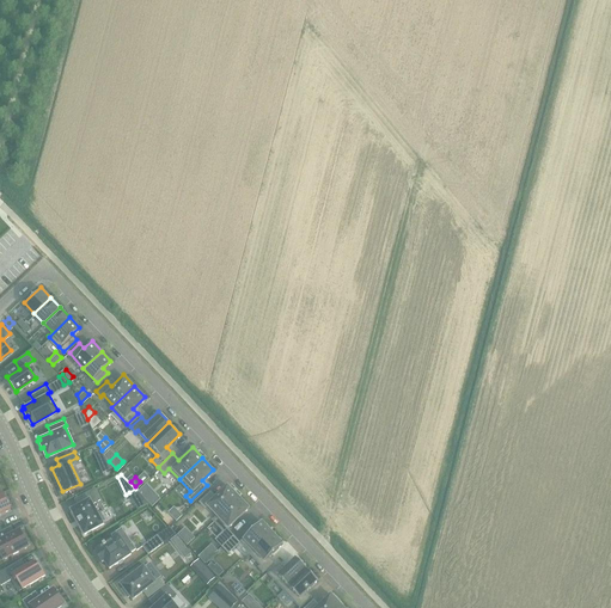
[(145,480),(136,489),(144,496),(152,489),(145,480)]
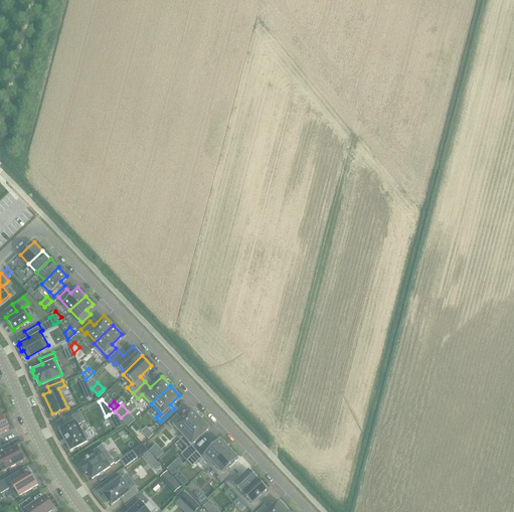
[(169,419),(167,420),(171,425),(173,423),(182,433),(199,416),(190,406),(180,416),(176,412),(169,419)]
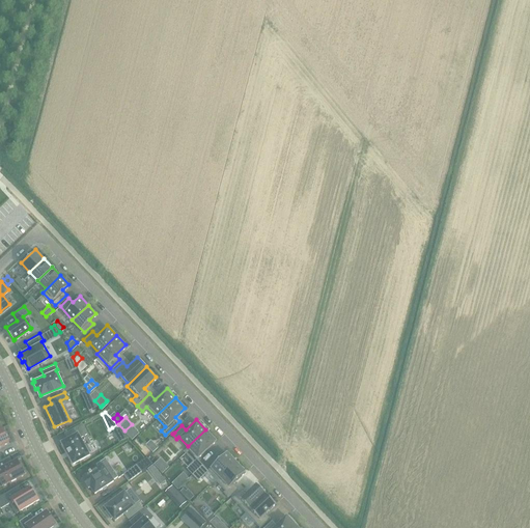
[(79,436),(86,432),(81,422),(64,432),(67,437),(60,440),(73,462),(88,453),(79,436)]
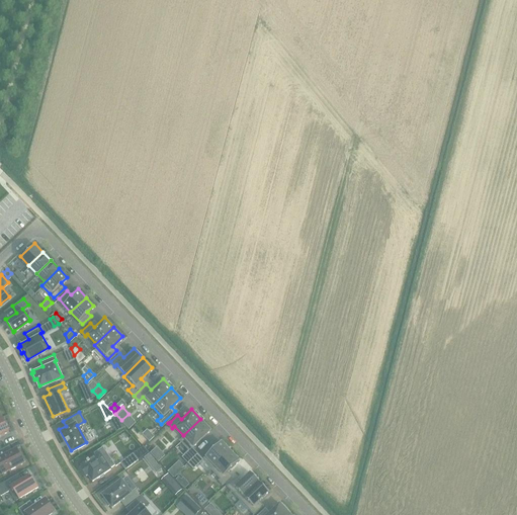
[(114,414),(109,417),(113,426),(121,422),(114,414)]
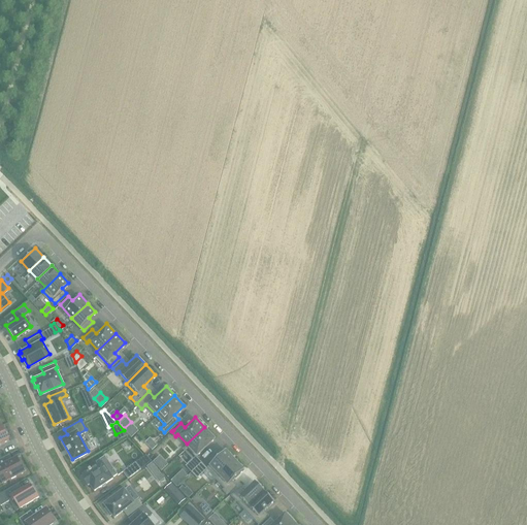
[(0,441),(8,438),(1,423),(0,423),(0,441)]
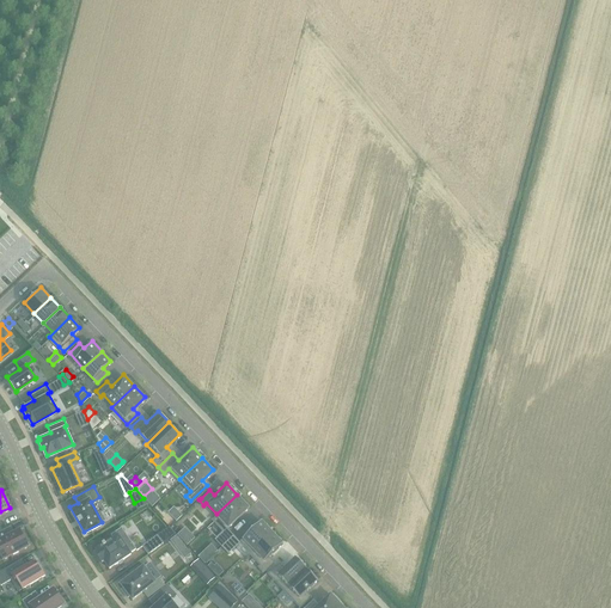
[(217,514),(213,517),(222,529),(226,527),(227,526),(248,505),(237,495),(217,514)]
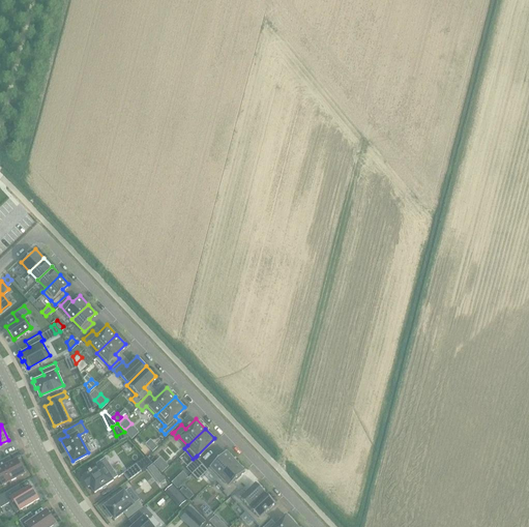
[(150,436),(145,441),(152,448),(157,443),(150,436)]
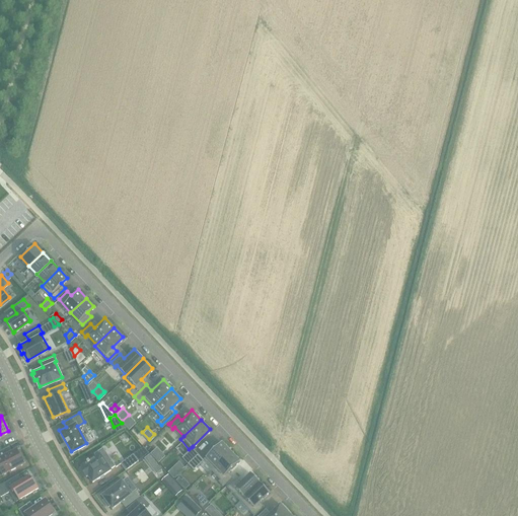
[(211,467),(211,468),(230,450),(221,440),(207,454),(203,457),(212,466),(211,467)]
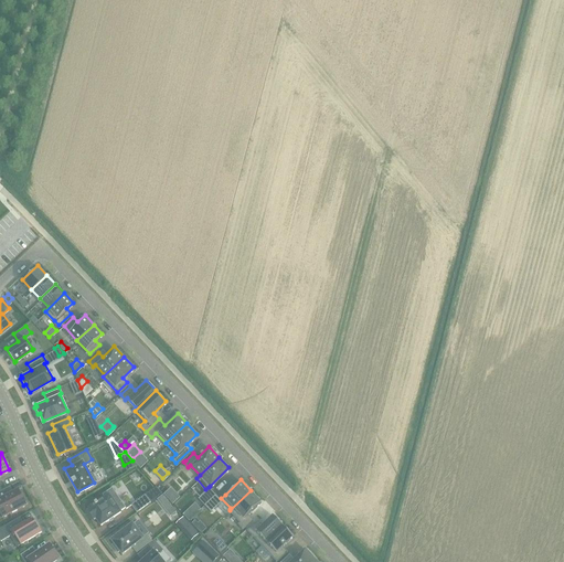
[(156,484),(145,492),(149,499),(161,490),(156,484)]
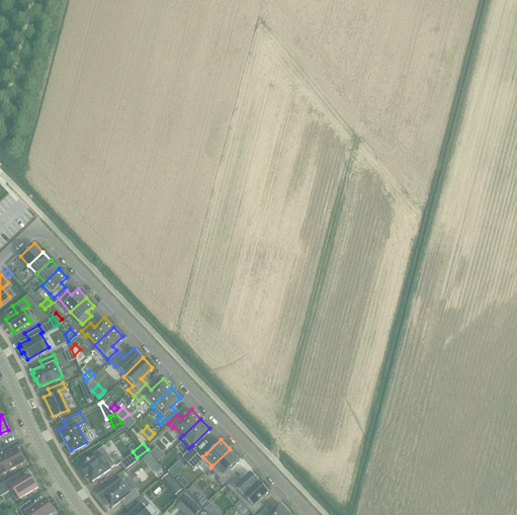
[(0,469),(1,471),(23,460),(22,458),(23,457),(20,451),(18,452),(16,446),(8,450),(6,445),(0,448),(0,469)]
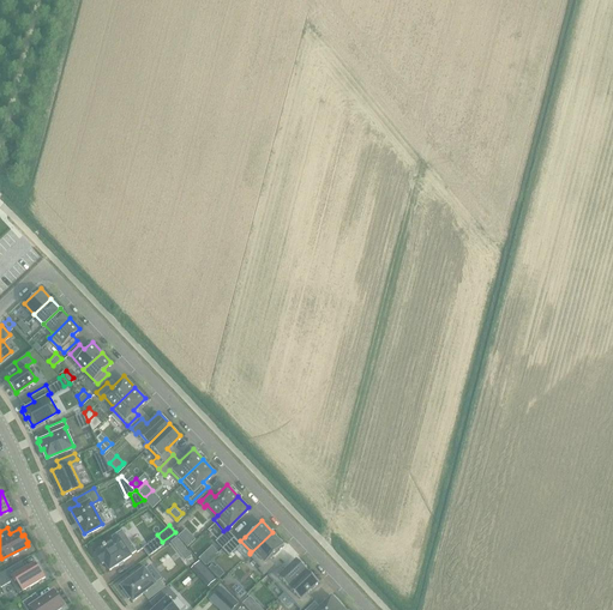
[(136,548),(133,544),(124,531),(120,527),(110,533),(113,538),(106,543),(104,542),(102,544),(96,549),(97,551),(95,553),(101,561),(103,560),(108,568),(115,563),(116,563),(131,554),(130,553),(136,548)]
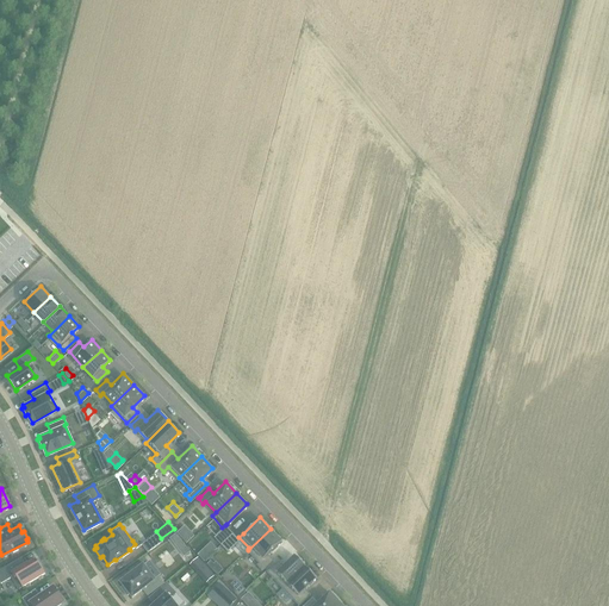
[(215,535),(221,542),(231,532),(225,525),(222,528),(215,535)]
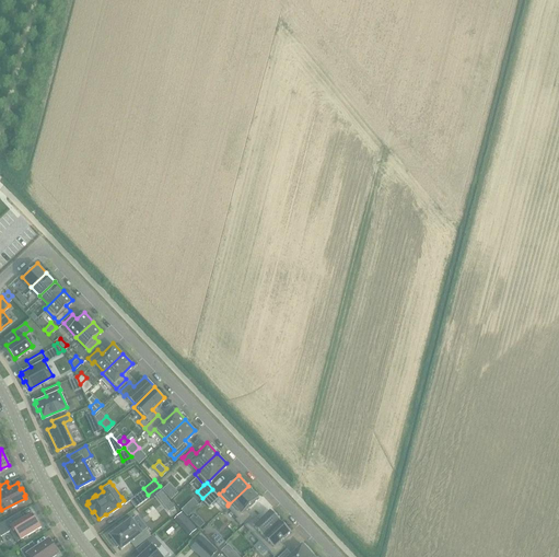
[(235,518),(240,522),(249,513),(245,508),(258,496),(248,486),(228,506),(237,515),(235,518)]
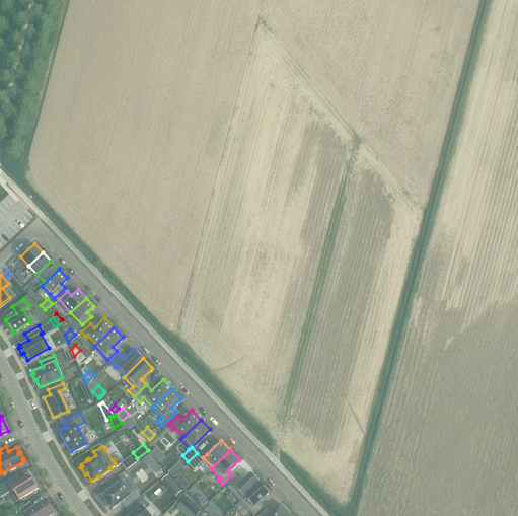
[(137,458),(133,452),(120,461),(125,468),(137,458)]
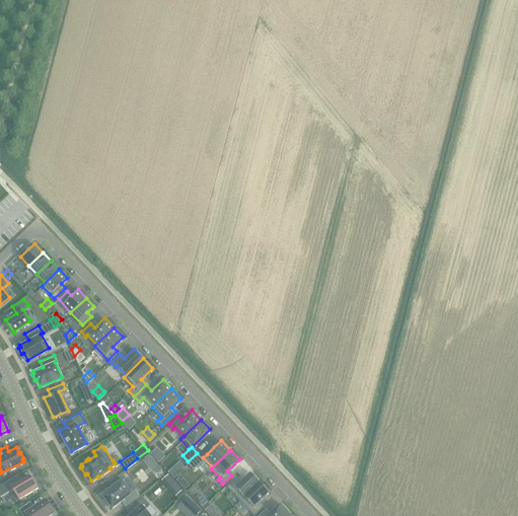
[(148,452),(143,455),(148,461),(153,457),(148,452)]
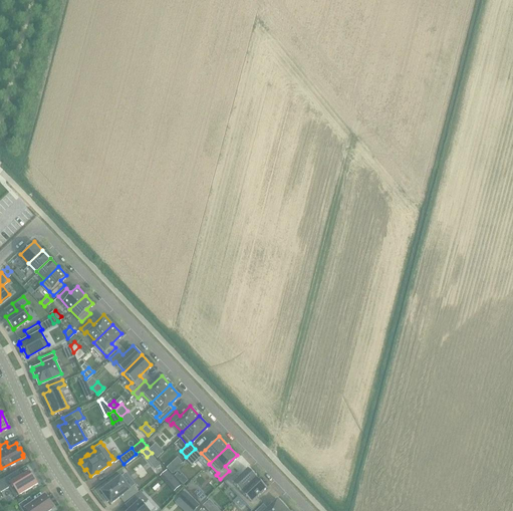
[(200,454),(195,449),(186,457),(191,462),(200,454)]
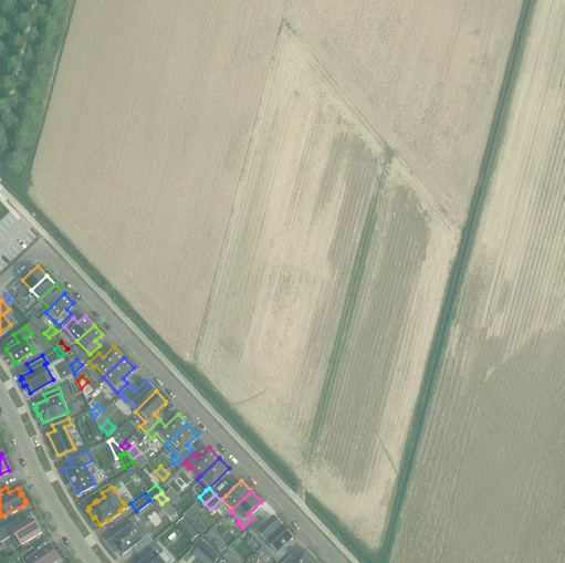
[(33,522),(27,511),(0,525),(0,540),(9,534),(10,537),(14,534),(20,543),(41,531),(35,521),(33,522)]
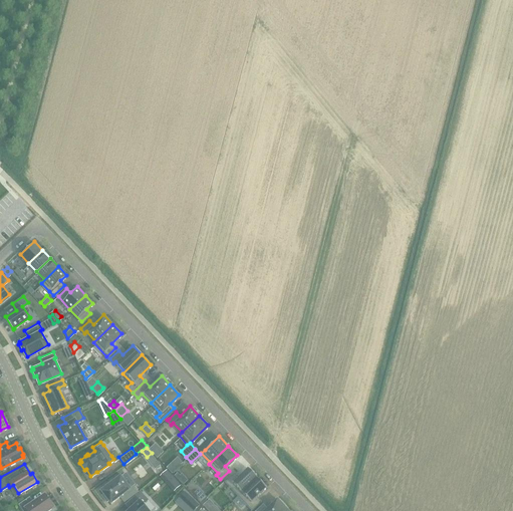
[(166,467),(161,472),(167,479),(172,474),(166,467)]
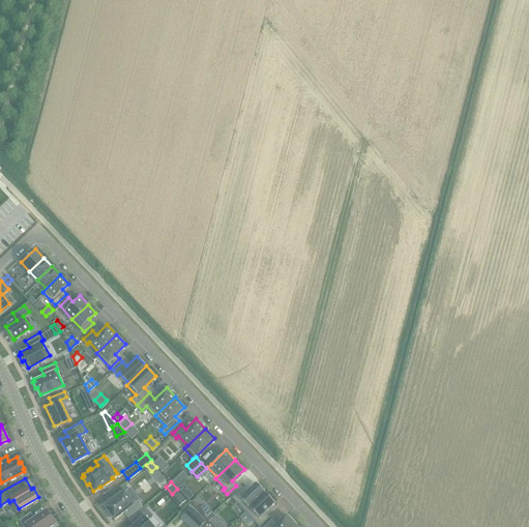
[(265,491),(256,481),(245,491),(241,487),(232,495),(245,509),(265,491)]
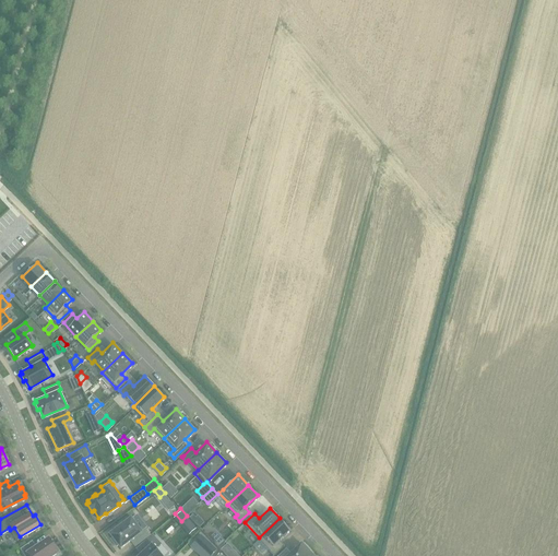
[(113,535),(110,537),(116,544),(118,542),(120,546),(130,537),(134,544),(149,532),(144,527),(140,529),(129,513),(114,525),(115,528),(109,532),(113,535)]
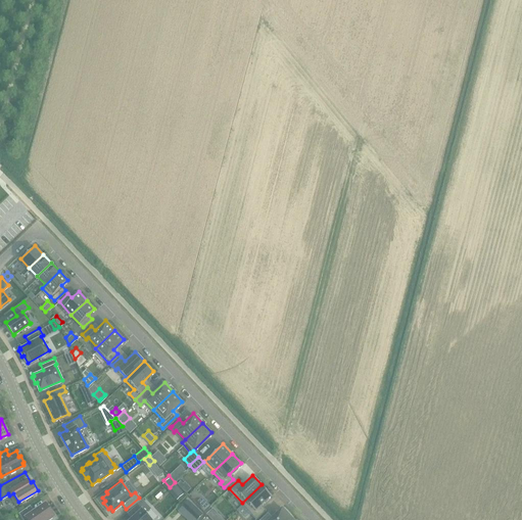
[(265,509),(261,504),(264,501),(271,494),(262,484),(242,503),(255,517),(265,509)]
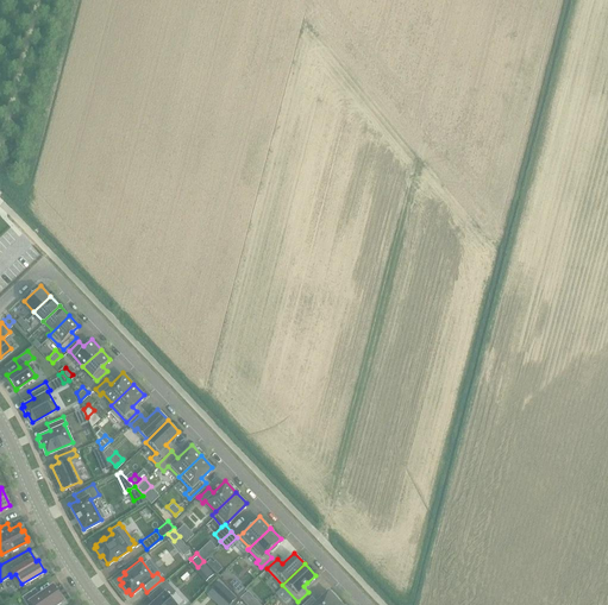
[(230,572),(223,579),(236,592),(243,585),(230,572)]
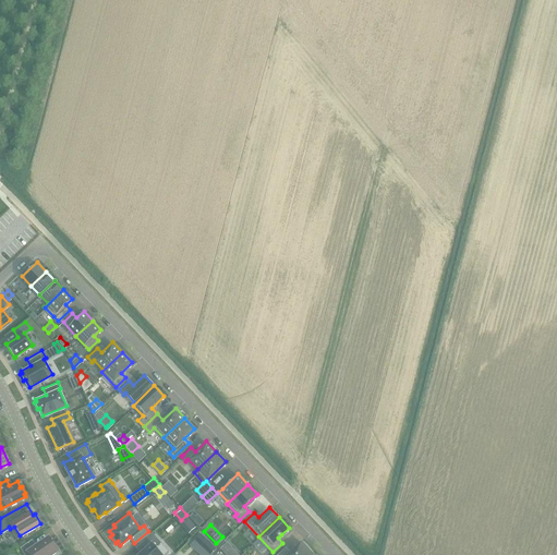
[(140,552),(135,554),(161,554),(154,546),(160,541),(152,531),(135,546),(140,552)]
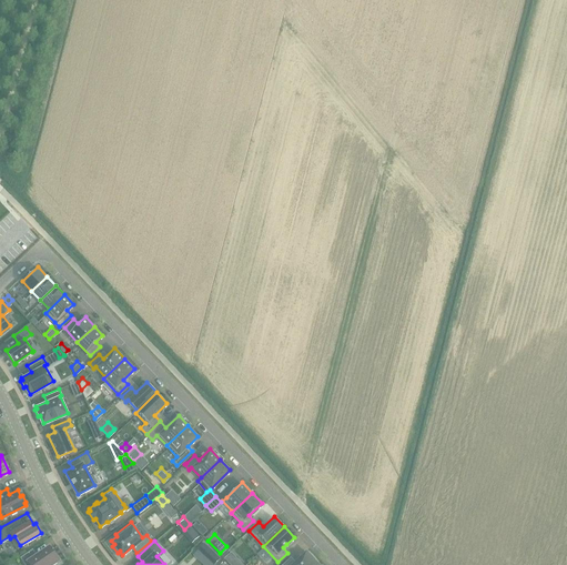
[(203,541),(198,547),(213,563),(220,556),(203,541)]
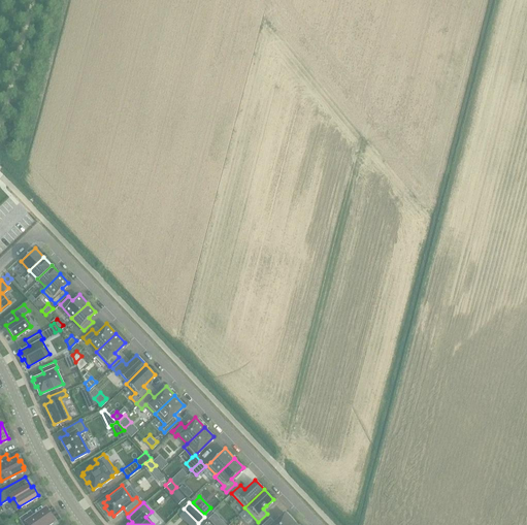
[(30,510),(20,516),(25,524),(29,524),(45,524),(55,519),(45,506),(37,512),(34,515),(33,514),(33,515),(30,510)]
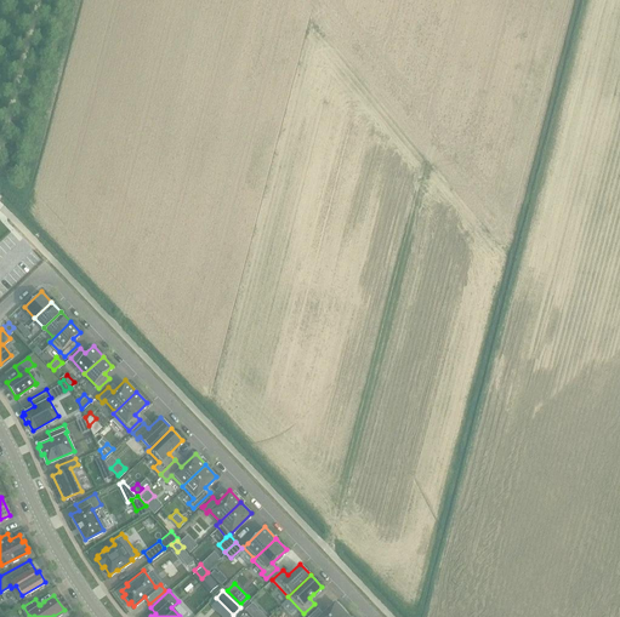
[(251,600),(244,607),(250,612),(257,606),(251,600)]
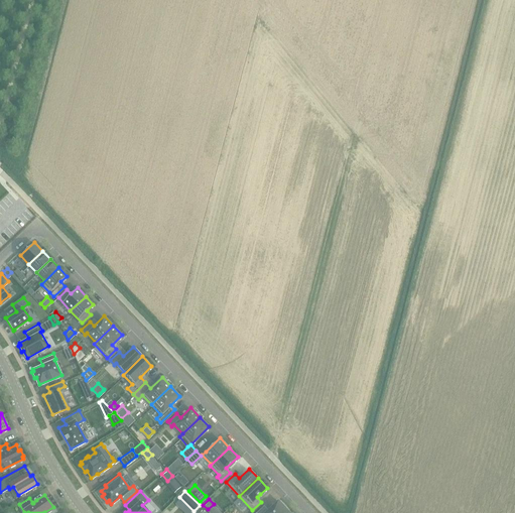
[(282,512),(286,509),(278,499),(267,509),(263,505),(256,511),(254,512),(282,512)]
